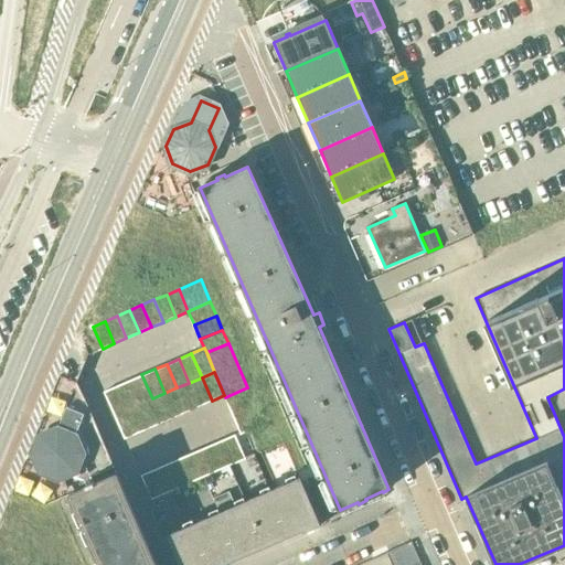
[(140,404),(152,398),(141,374),(129,380),(140,404)]
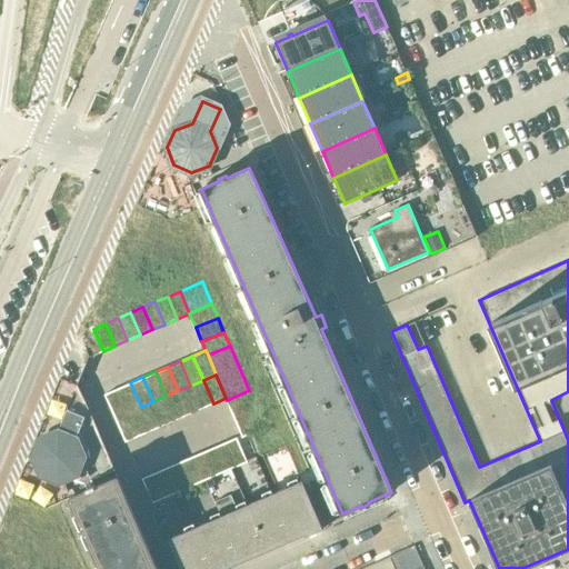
[(200,409),(213,403),(203,380),(190,386),(200,409)]
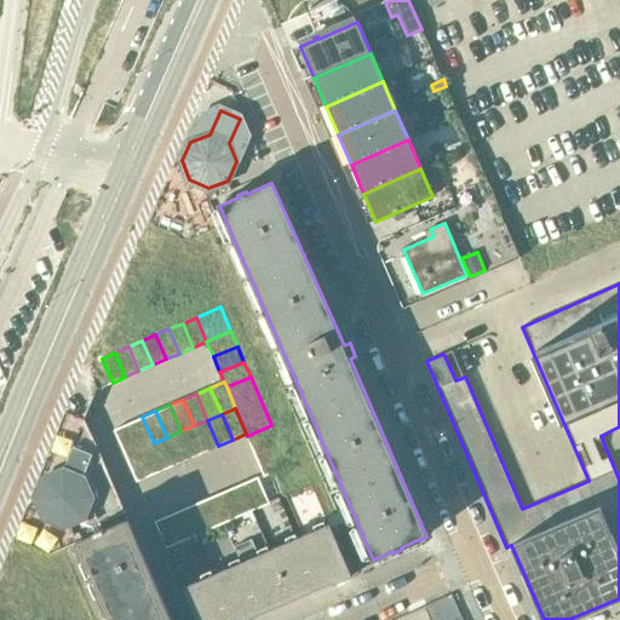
[(141,449),(154,443),(142,417),(130,423),(141,449)]
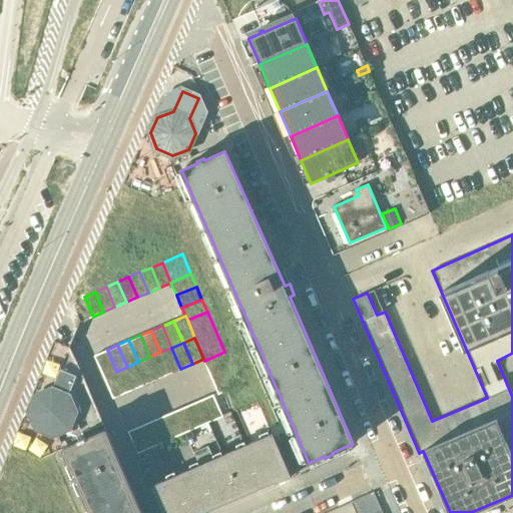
[(169,374),(180,369),(171,348),(160,352),(169,374)]
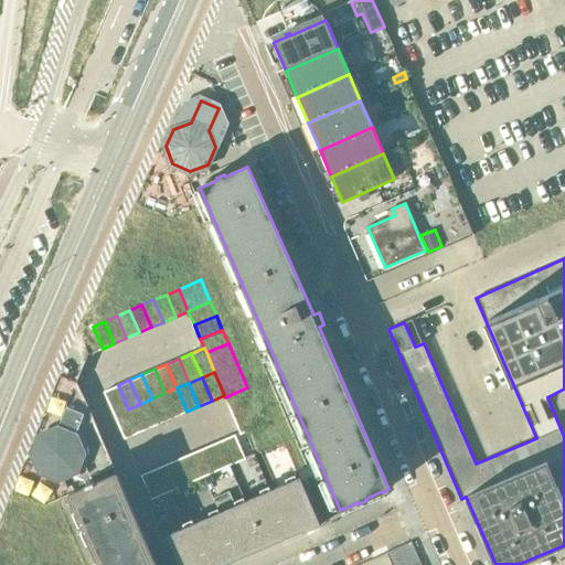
[(128,409),(118,385),(105,391),(115,414),(128,409)]
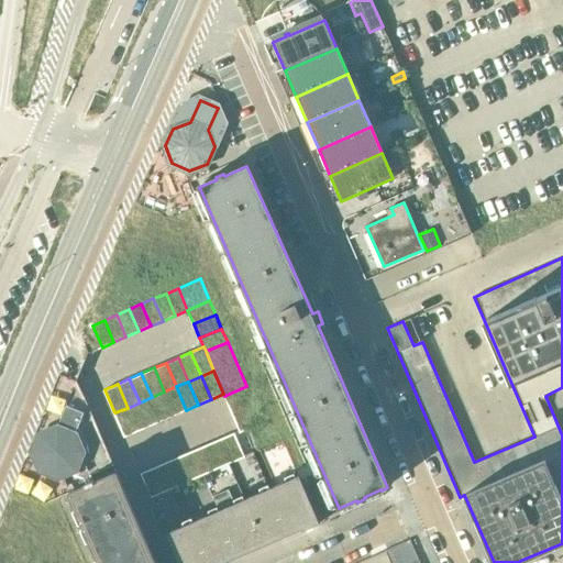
[(174,415),(186,410),(176,386),(164,392),(174,415)]
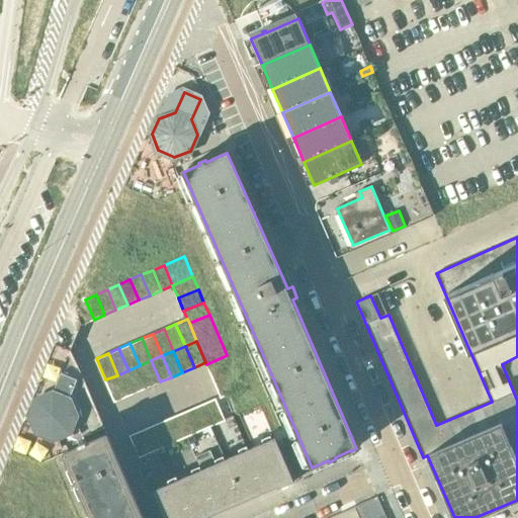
[(211,376),(232,367),(227,355),(206,364),(211,376)]
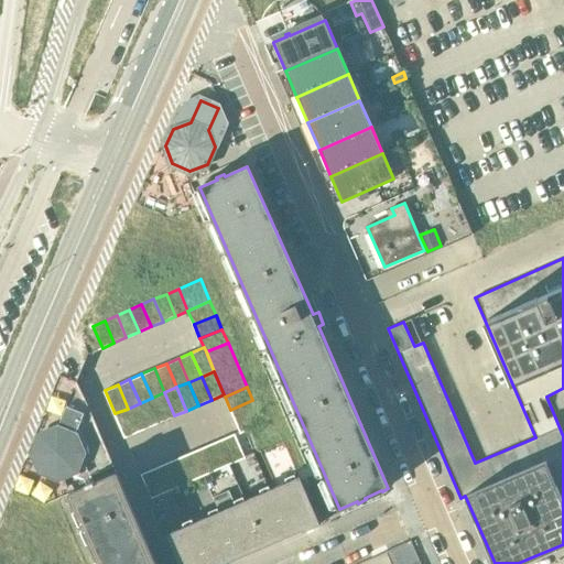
[(164,392),(152,398),(162,421),(174,415),(164,392)]
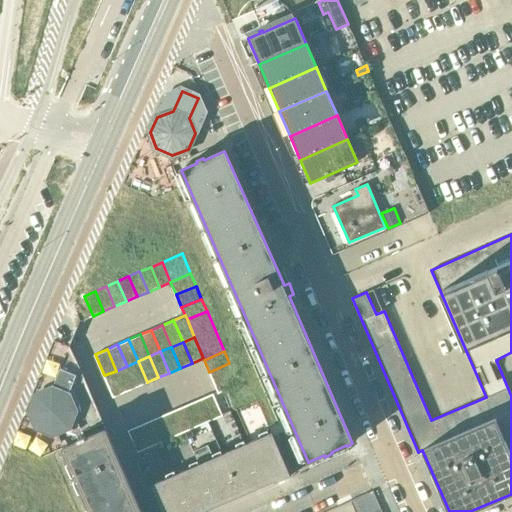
[(136,387),(147,382),(138,361),(127,366),(136,387)]
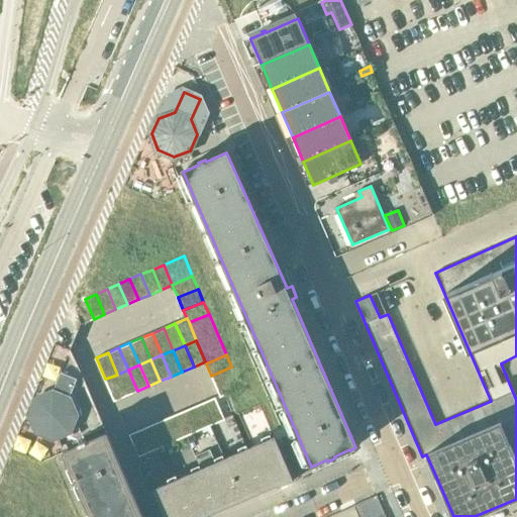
[(216,386),(236,378),(231,367),(211,376),(216,386)]
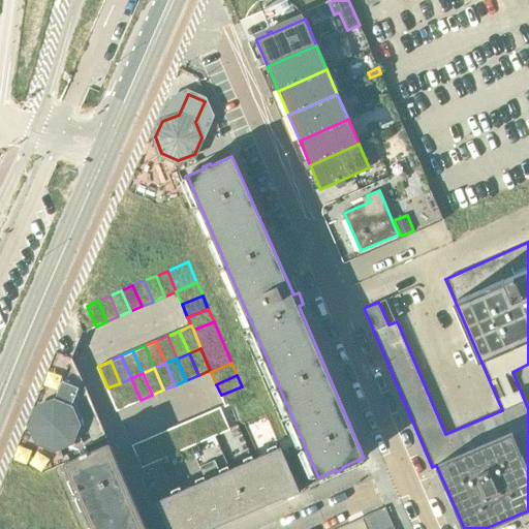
[(129,405),(141,400),(131,378),(120,383),(129,405)]
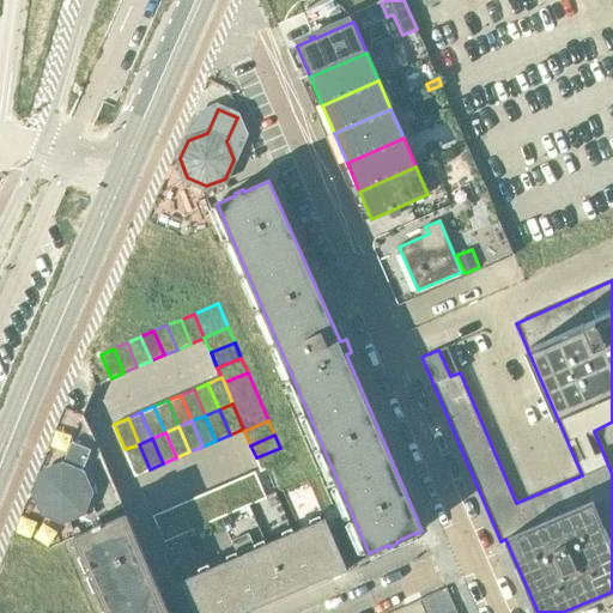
[(83,511),(90,492),(82,473),(92,449),(72,442),(62,466),(43,474),(36,493),(44,511),(64,520),(83,511)]
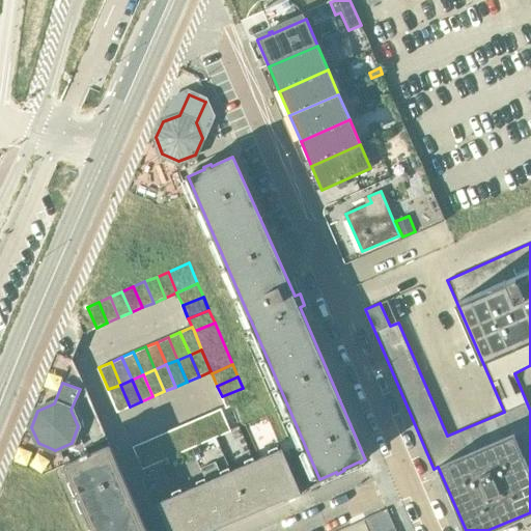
[(118,412),(130,407),(120,385),(108,389),(118,412)]
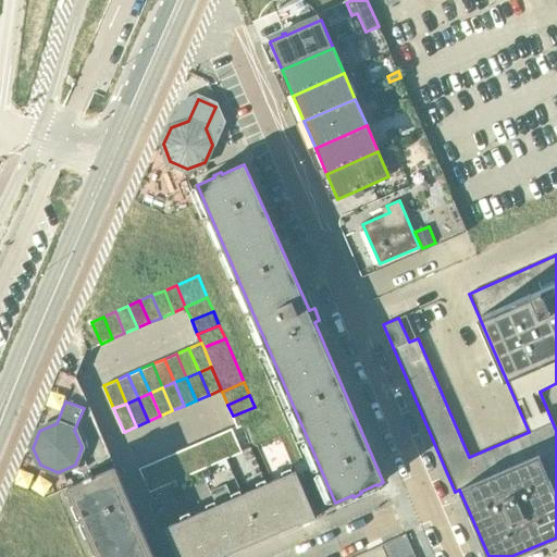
[(260,420),(259,418),(255,407),(233,416),(237,428),(238,429),(260,420)]
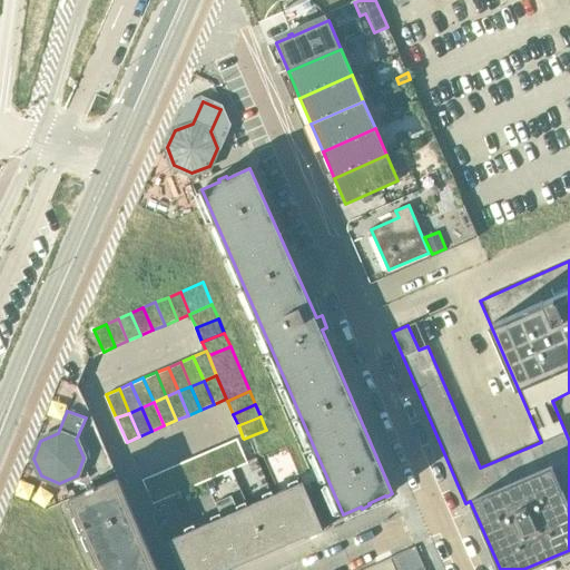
[(247,461),(238,439),(237,438),(216,446),(226,471),(247,461)]
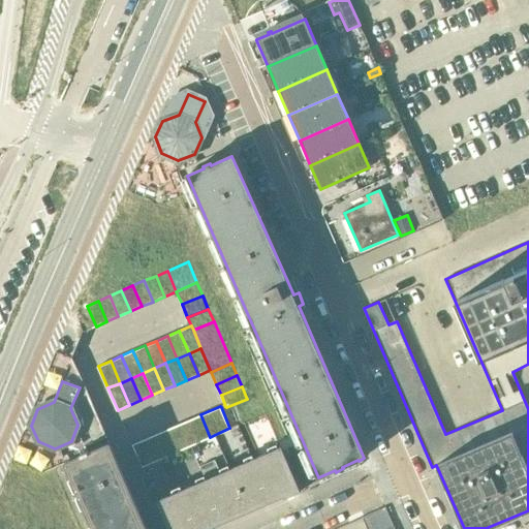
[(198,442),(210,437),(200,414),(189,419),(198,442)]
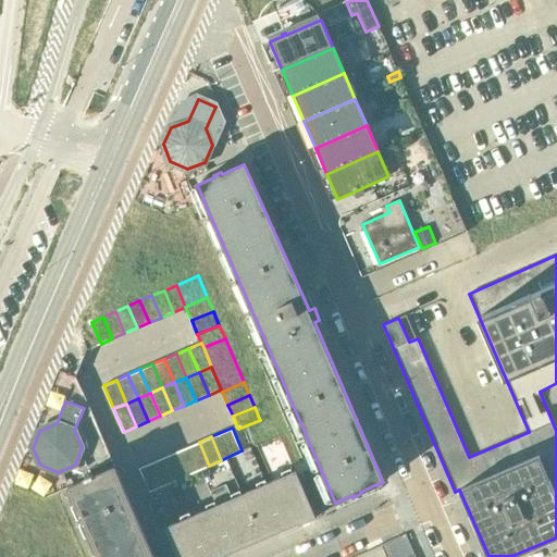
[(197,470),(209,466),(199,442),(187,447),(197,470)]
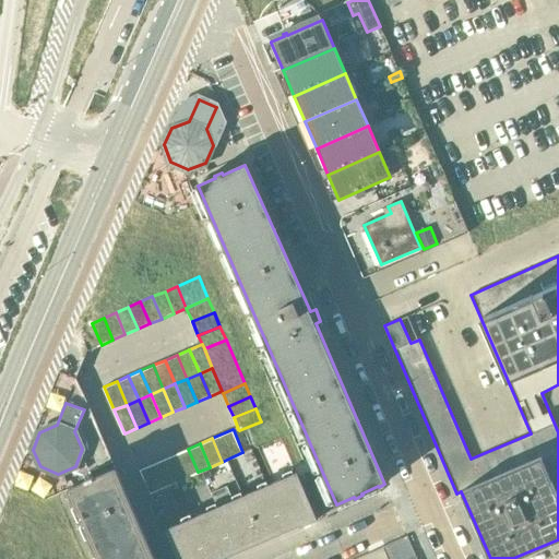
[(198,472),(188,449),(176,454),(186,477),(198,472)]
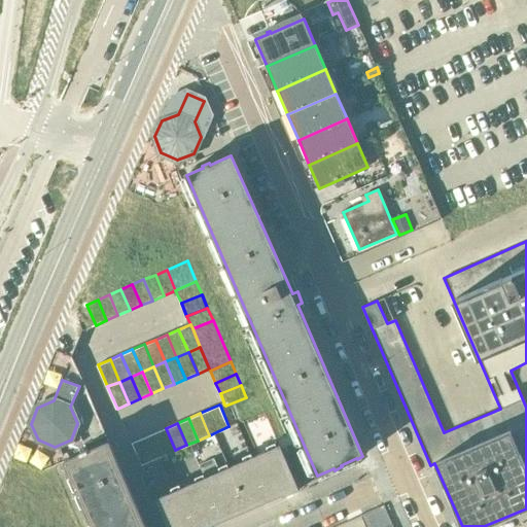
[(175,450),(166,428),(154,432),(164,455),(175,450)]
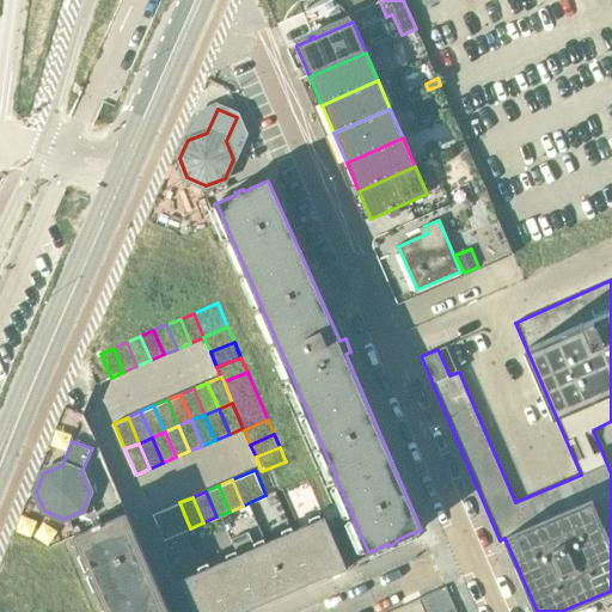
[(179,502),(166,508),(177,534),(190,528),(179,502)]
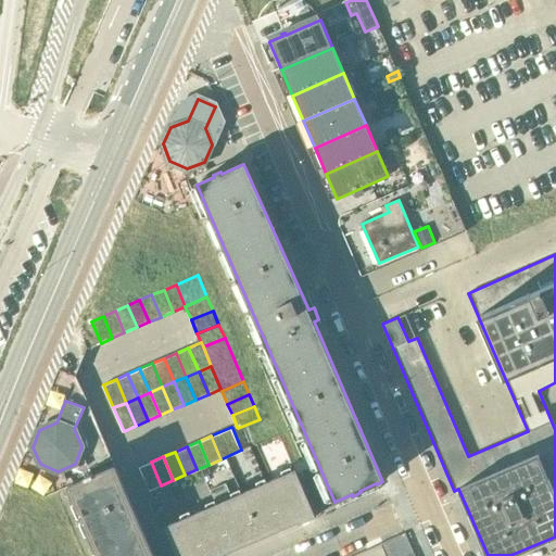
[(161,485),(151,462),(139,467),(149,490),(161,485)]
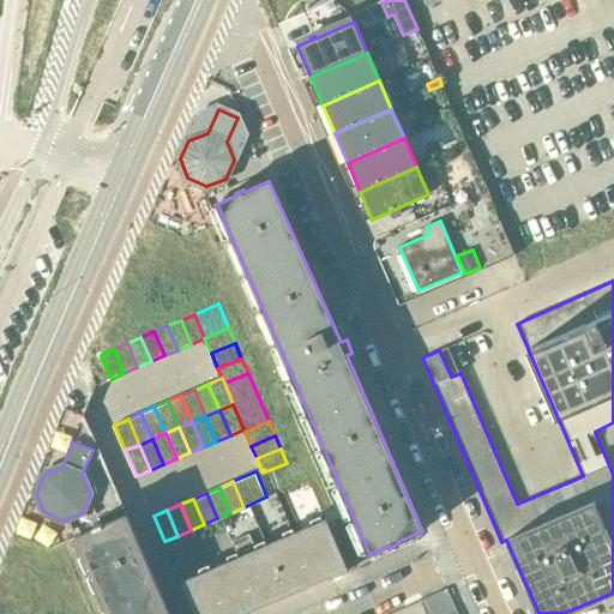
[(94,529),(74,537),(107,613),(169,613),(127,515),(102,525),(102,524),(94,528),(94,529)]
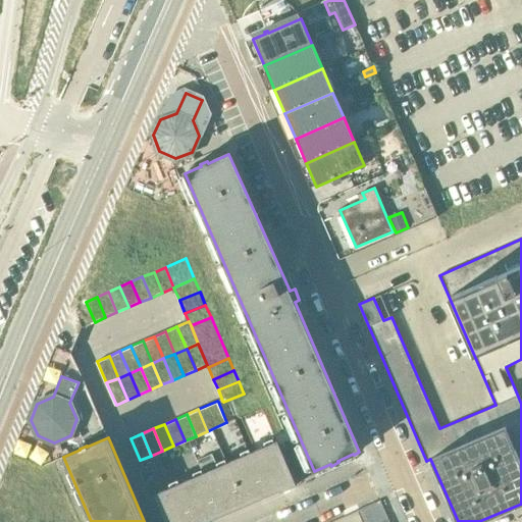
[(296,484),(277,441),(155,494),(166,521),(192,521),(277,485),(280,491),(296,484)]
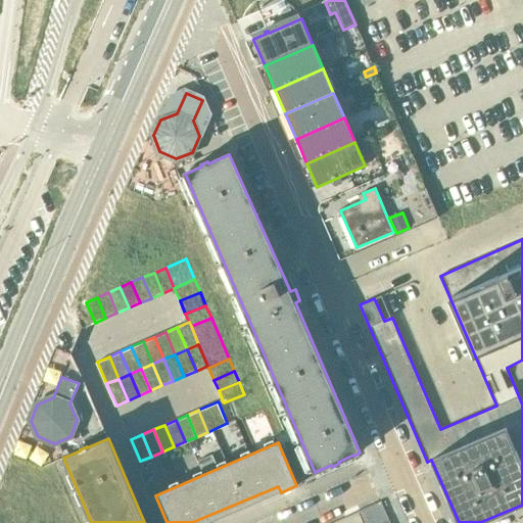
[(296,442),(281,448),(296,483),(312,477),(296,442)]
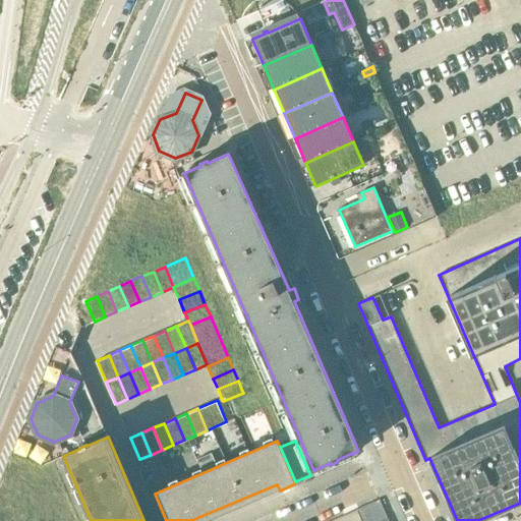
[(356,509),(380,499),(367,471),(335,485),(345,509),(354,504),(356,509)]
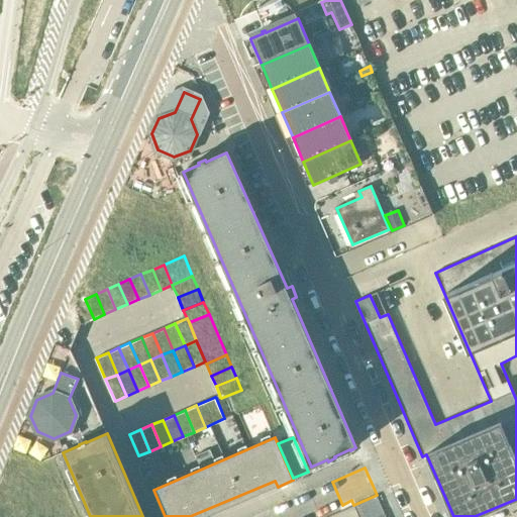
[(330,510),(342,505),(332,482),(321,487),(330,510)]
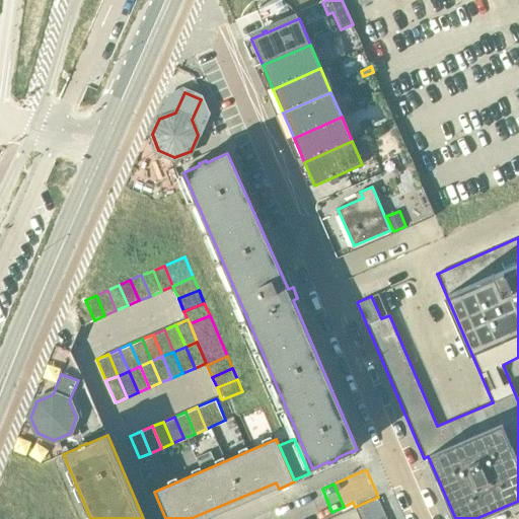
[(320,516),(331,512),(322,489),(311,494),(320,516)]
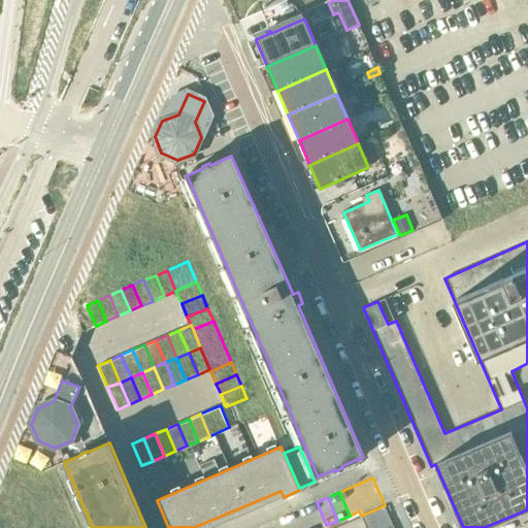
[(366,527),(381,527),(393,523),(385,505),(361,516),(366,527)]
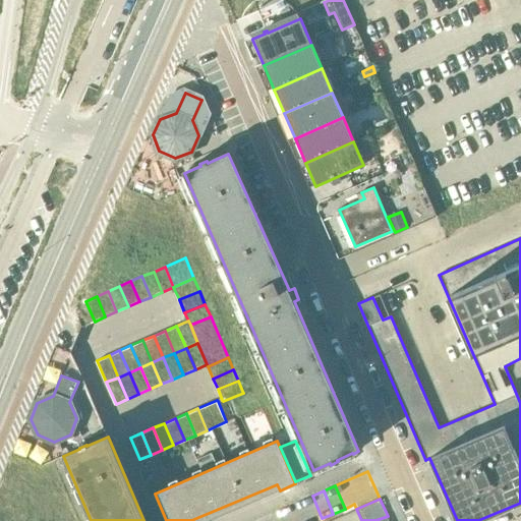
[(282,520),(295,520),(289,505),(278,510),(282,520)]
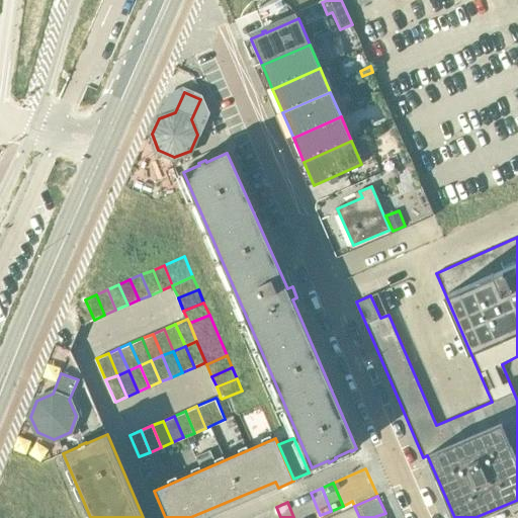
[(280,517),(276,507),(265,512),(267,517),(280,517)]
